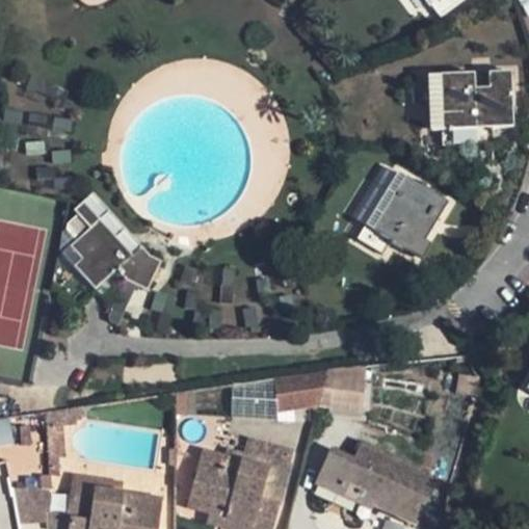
[(428,0),(441,17),(463,0),(428,0)]
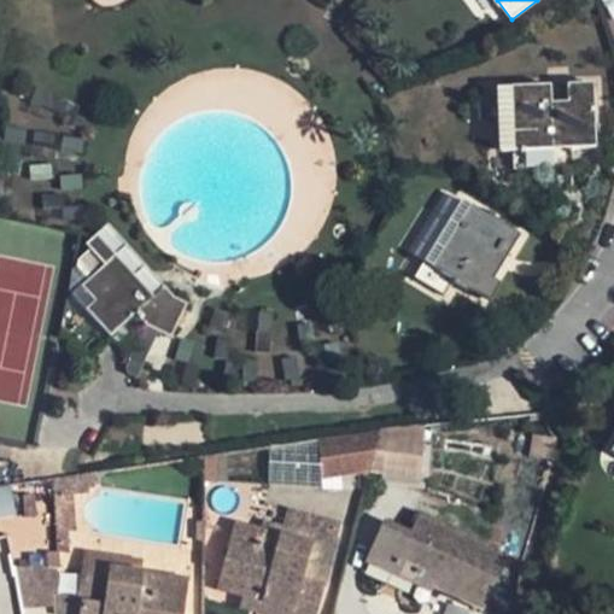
[(513,86),(515,150),(515,168),(571,167),(571,147),(596,146),(594,83),(569,83),(569,100),(551,101),(550,85),(513,86)]
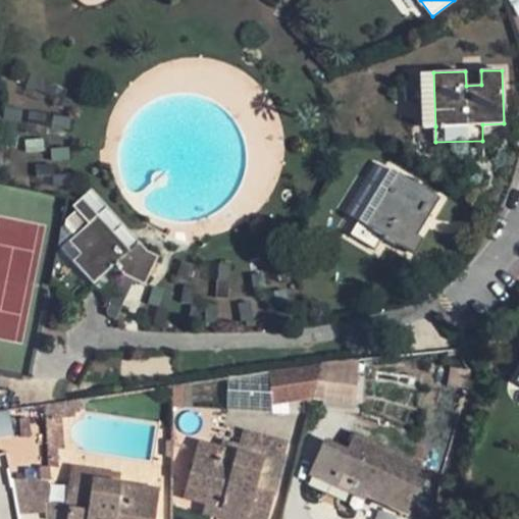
[(55,72),(51,82),(66,88),(69,79),(55,72)]
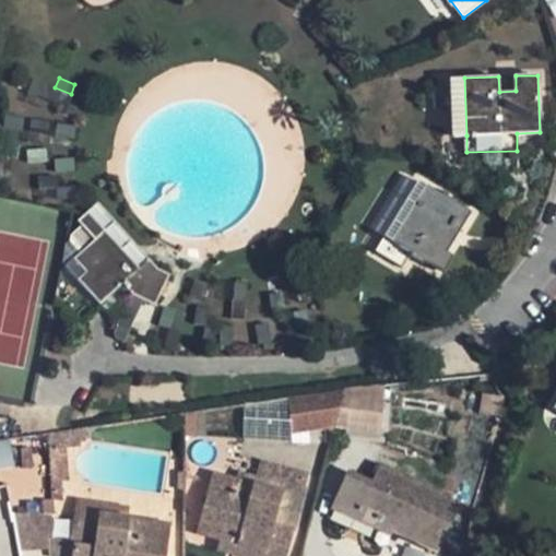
[(453,135),(466,135),(464,78),(453,78),(453,135)]
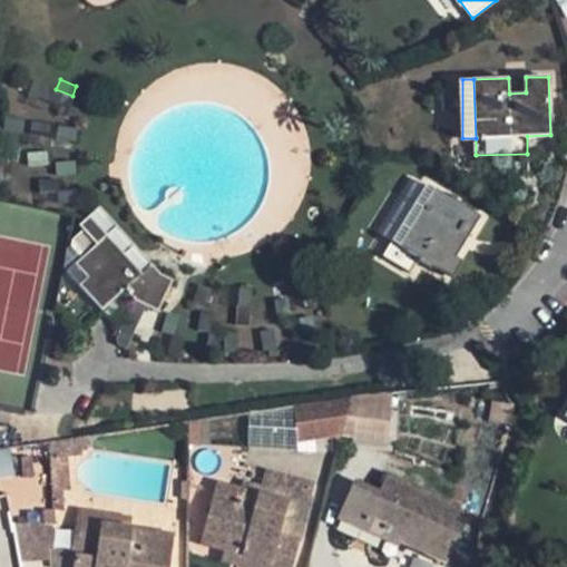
[(52,100),(56,89),(40,82),(37,94),(52,100)]
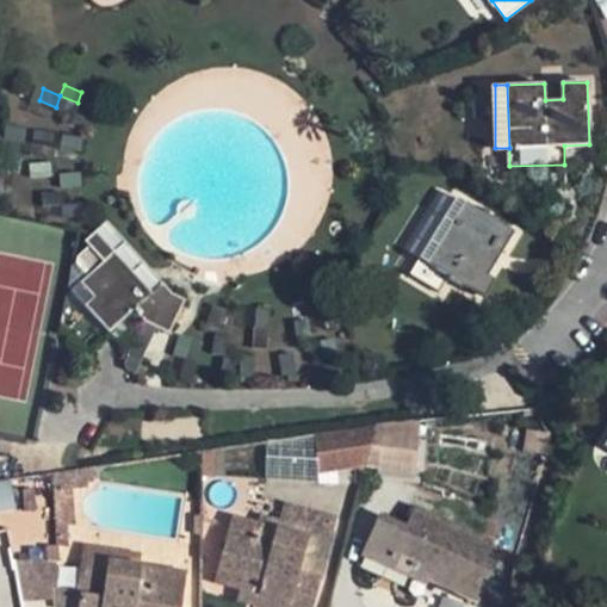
[(78,103),(60,95),(56,107),(74,115),(78,103)]
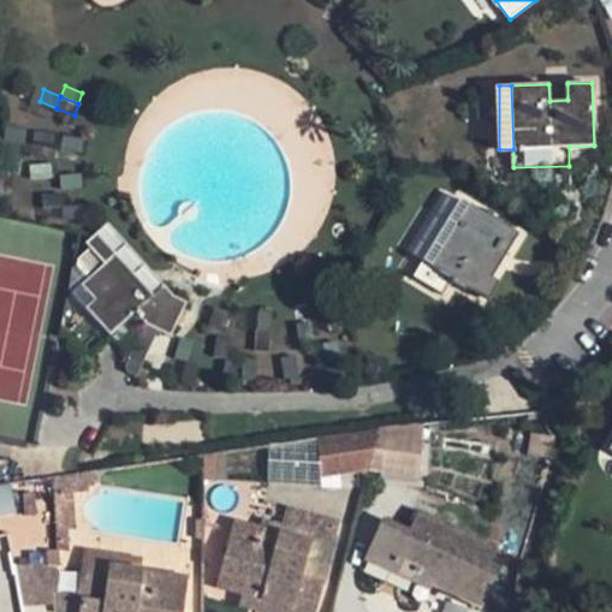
[(52,118),(57,108),(40,101),(35,111),(52,118)]
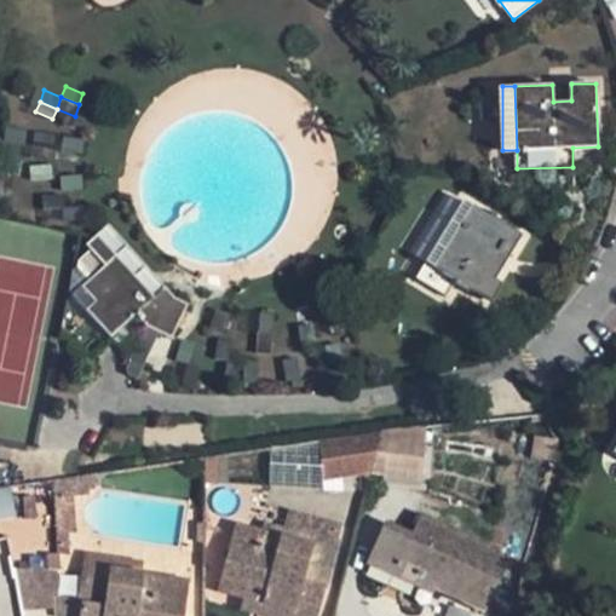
[(11,117),(10,128),(29,132),(32,121),(11,117)]
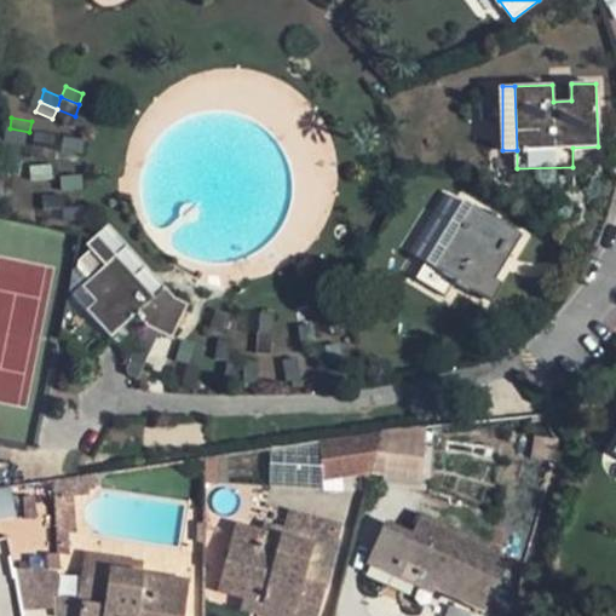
[(29,132),(10,128),(7,140),(28,144),(29,132)]
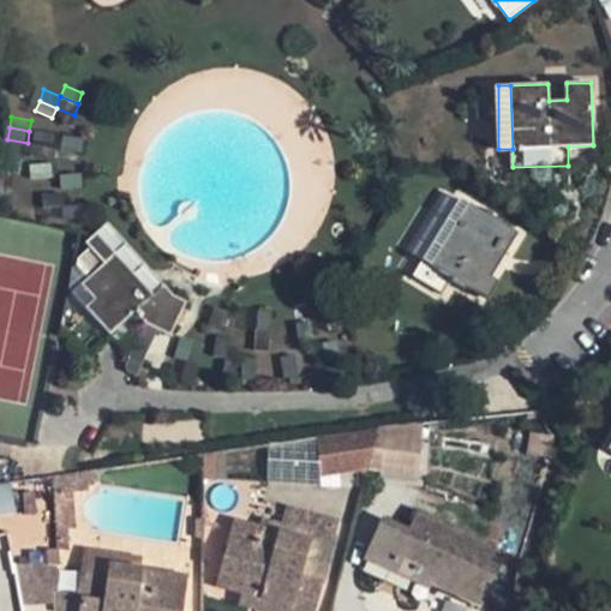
[(65,127),(64,138),(87,143),(88,131),(65,127)]
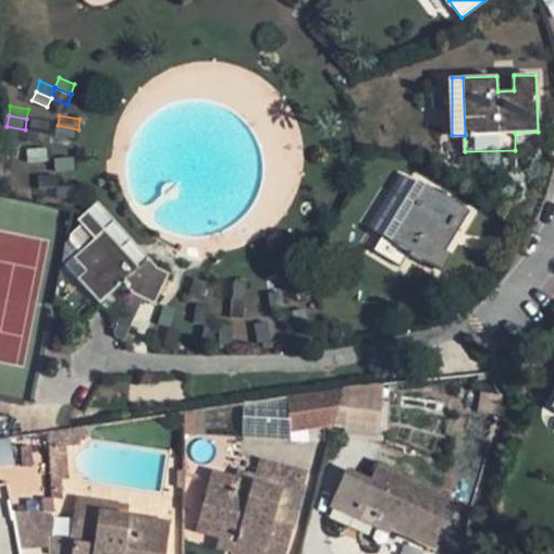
[(33,120),(31,131),(50,135),(52,124),(33,120)]
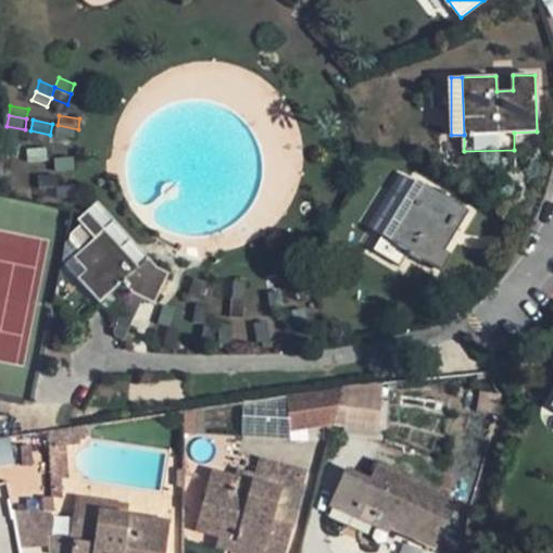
[(78,129),(58,125),(55,136),(75,140),(78,129)]
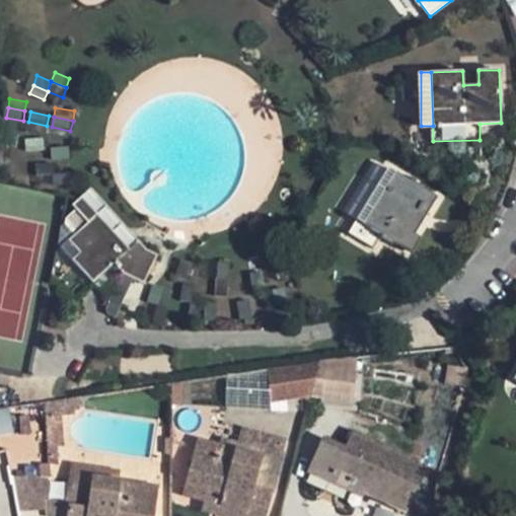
[(47,126),(28,122),(26,131),(45,135),(47,126)]
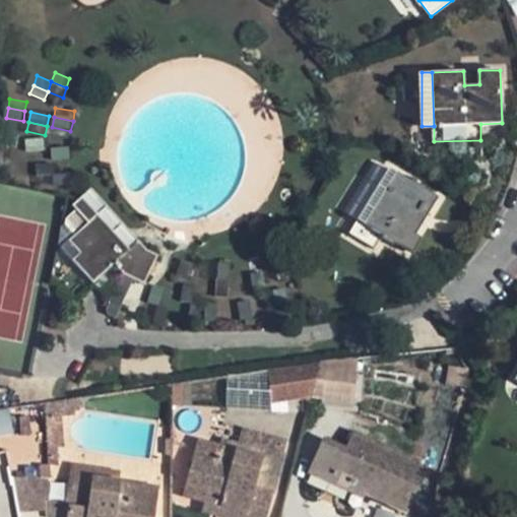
[(5,123),(3,132),(20,135),(22,127),(5,123)]
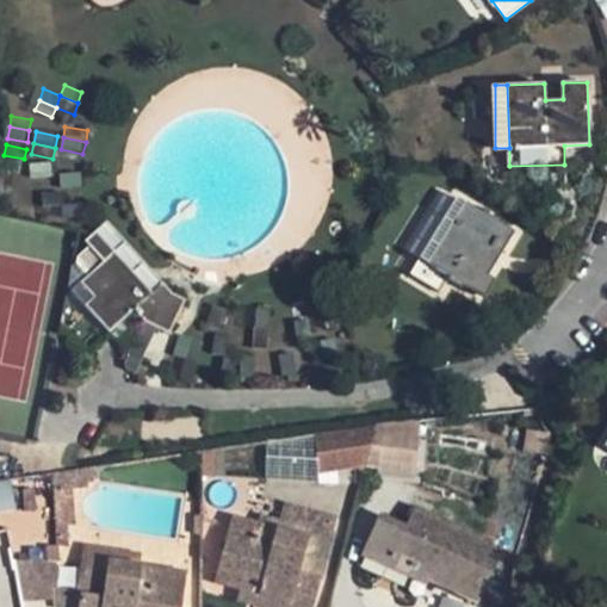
[(24,159),(4,155),(1,167),(22,171),(24,159)]
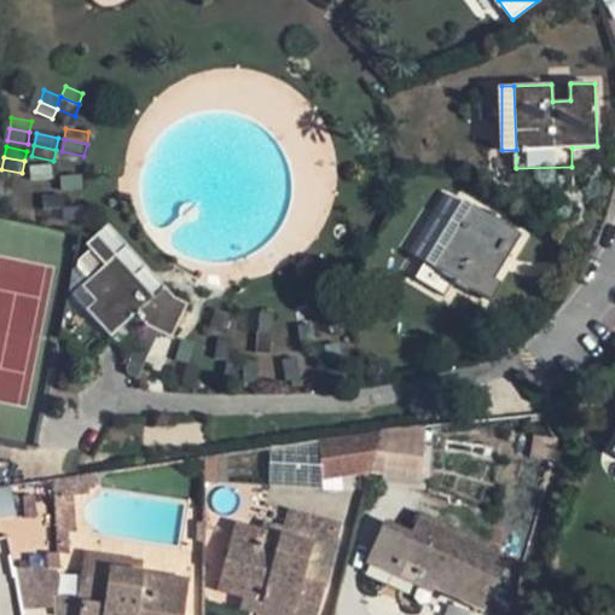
[(61,164),(62,175),(82,174),(81,162),(61,164)]
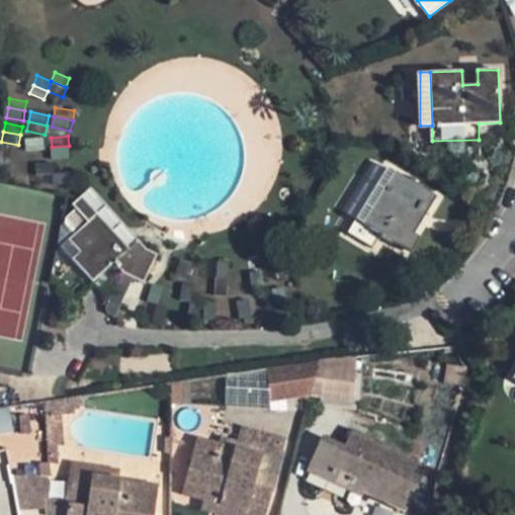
[(26,140),(27,150),(44,148),(43,138),(26,140)]
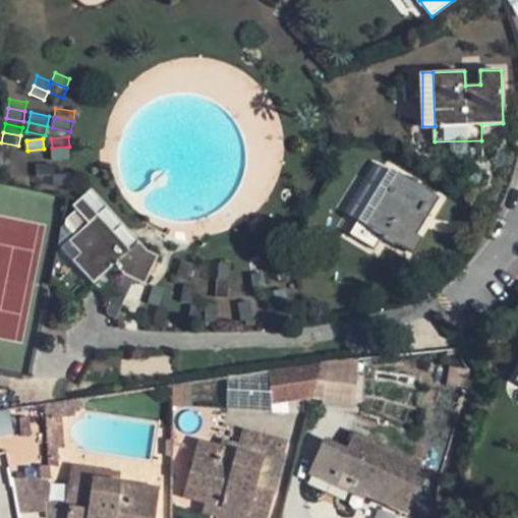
[(69,147),(52,148),(53,158),(70,156),(69,147)]
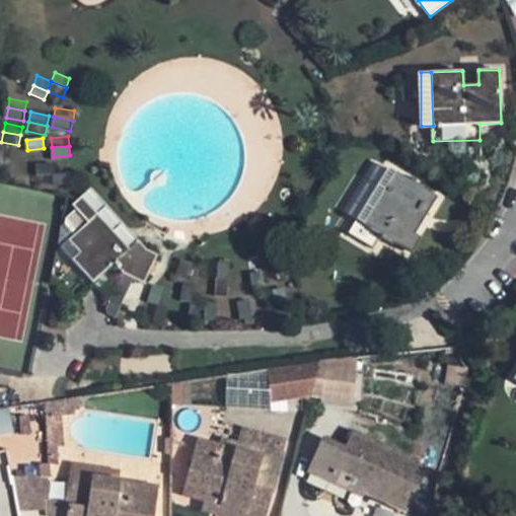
[(44,148),(27,150),(28,159),(45,158),(44,148)]
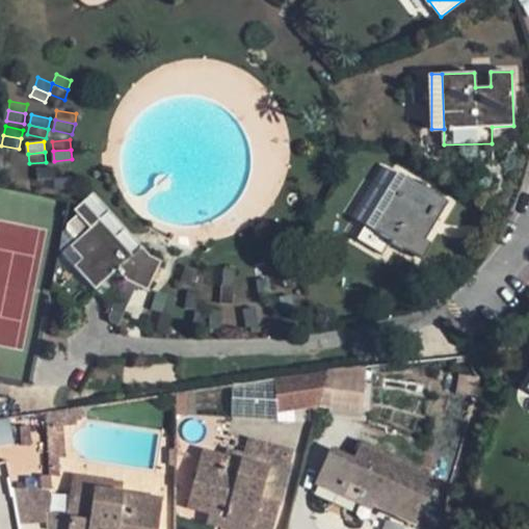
[(72,165),(53,167),(54,177),(72,175),(72,165)]
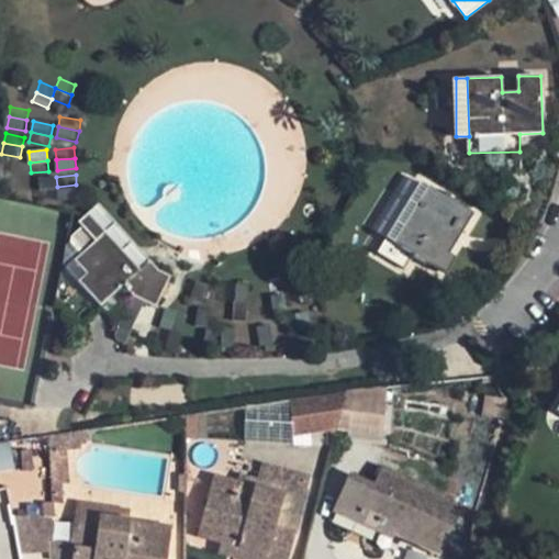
[(57,187),(56,177),(37,178),(38,188),(57,187)]
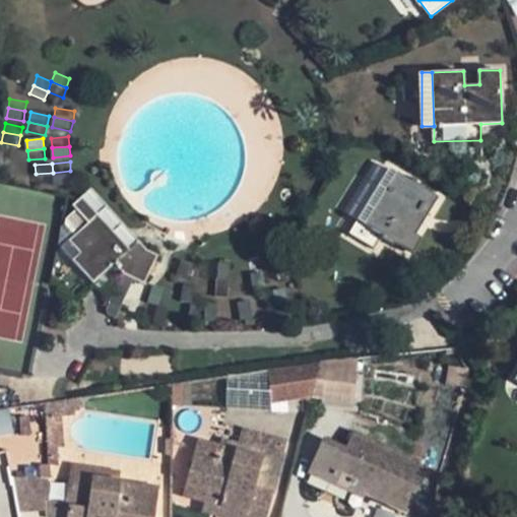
[(388,168),(379,184),(386,189),(375,207),(367,202),(358,217),(406,248),(437,197),(388,168)]
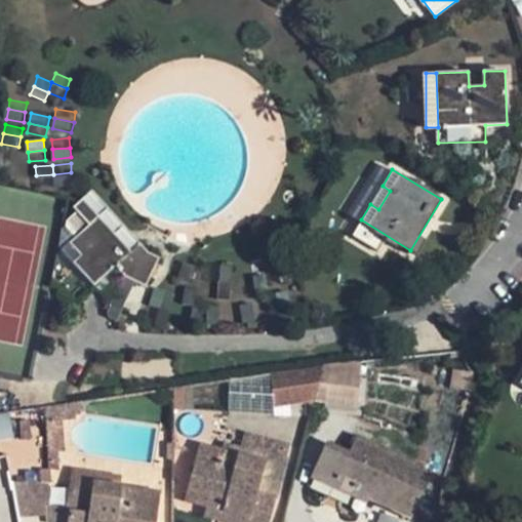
[(71,172),(53,174),(54,184),(72,183),(71,172)]
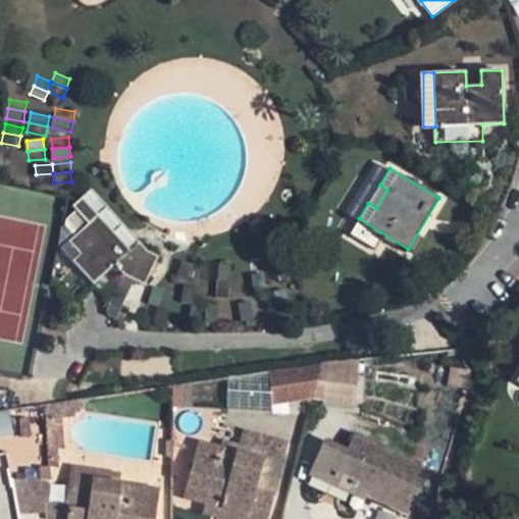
[(53,173),(36,174),(37,185),(54,183),(53,173)]
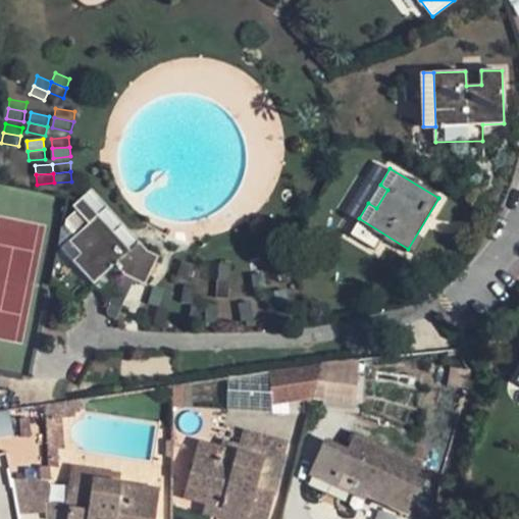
[(387,190),(380,185),(368,203),(376,208),(387,190)]
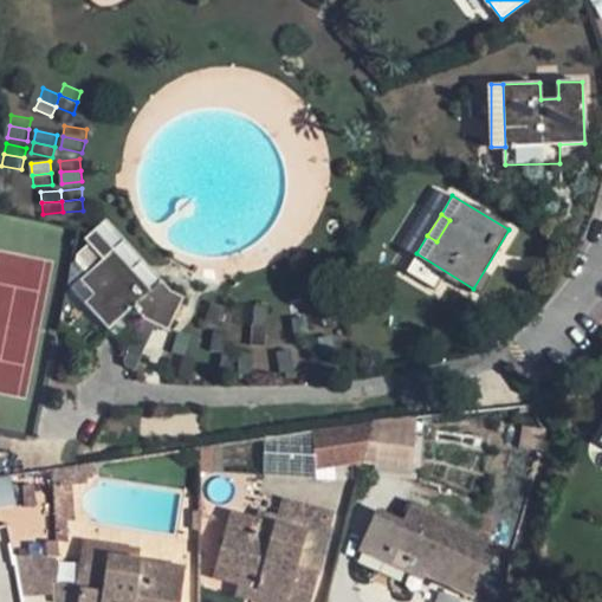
[(148,290),(161,278),(107,218),(95,228),(148,290)]
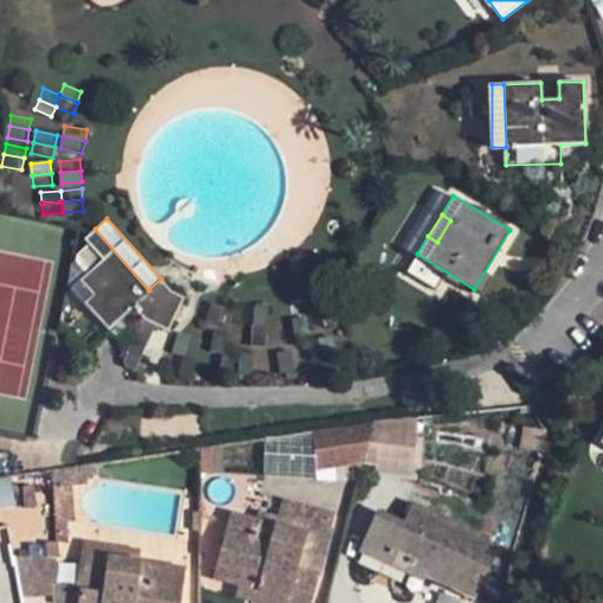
[(172,290),(161,278),(148,290),(95,229),(85,238),(102,257),(82,277),(95,294),(87,302),(109,327),(134,305),(145,318),(156,324),(168,331),(183,297),(172,290)]
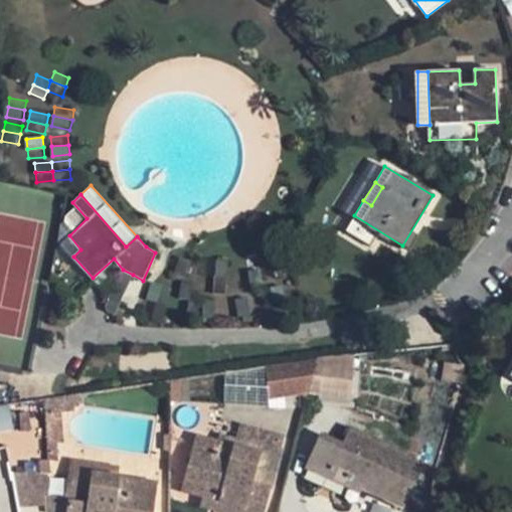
[(80,249),(69,235),(61,243),(73,257),(80,249)]
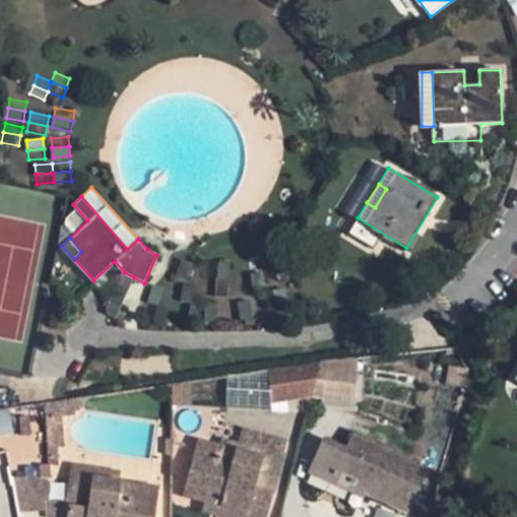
[(184,272),(188,255),(178,253),(174,270),(184,272)]
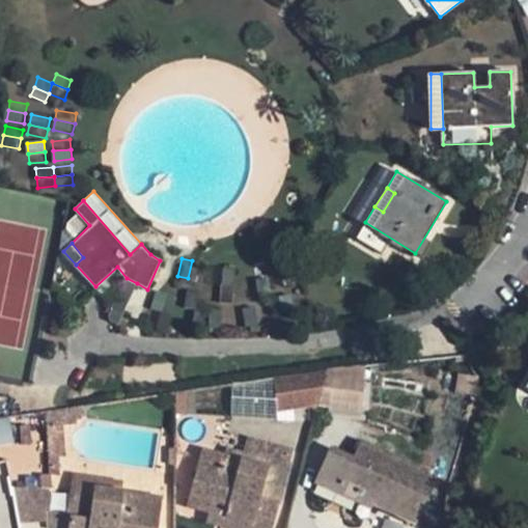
[(215,273),(225,277),(230,262),(221,258),(215,273)]
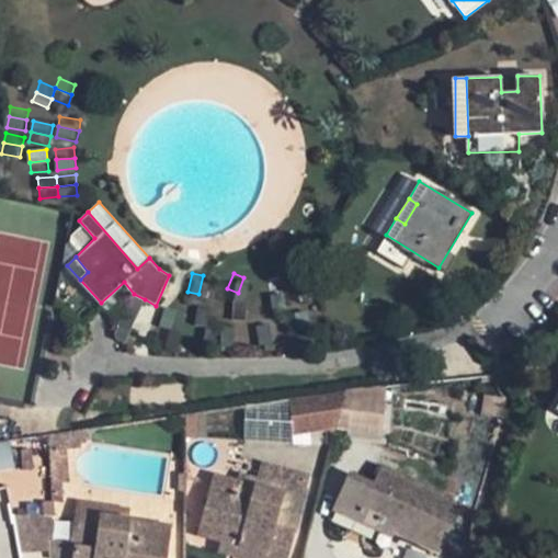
[(214,279),(203,275),(198,294),(208,296),(214,279)]
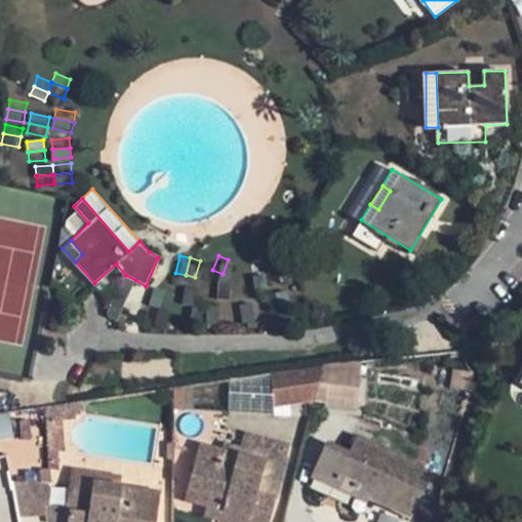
[(228,259),(223,274),(233,278),(238,264),(228,259)]
